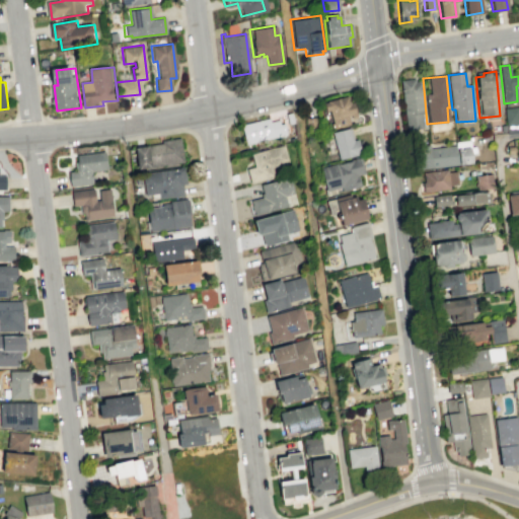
[(422,115),(423,128),(404,130),(399,81),(421,79),(424,114),(422,115)]
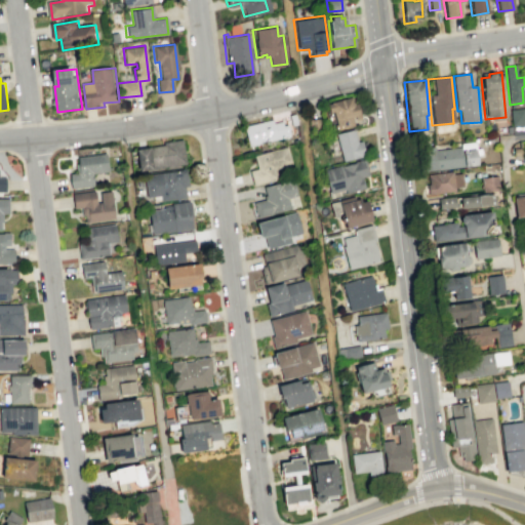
[(336,112),(333,113),(330,106),(359,96),(364,116),(355,119),(357,126),(338,131),(336,125),(340,124),(336,112)]
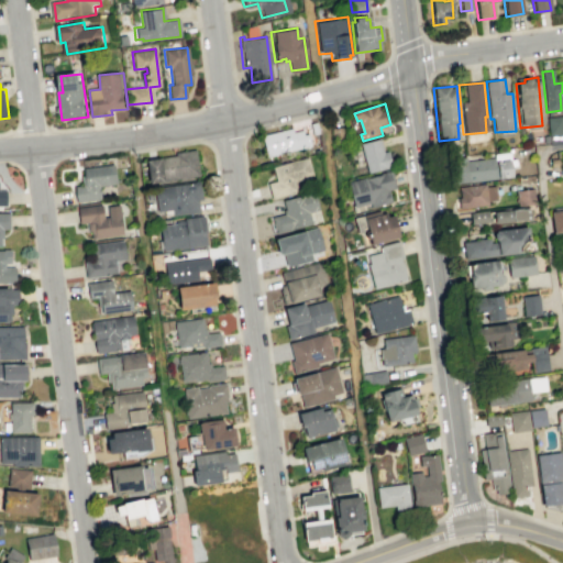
[(547,119),(562,118),(562,133),(549,134),(547,119)]
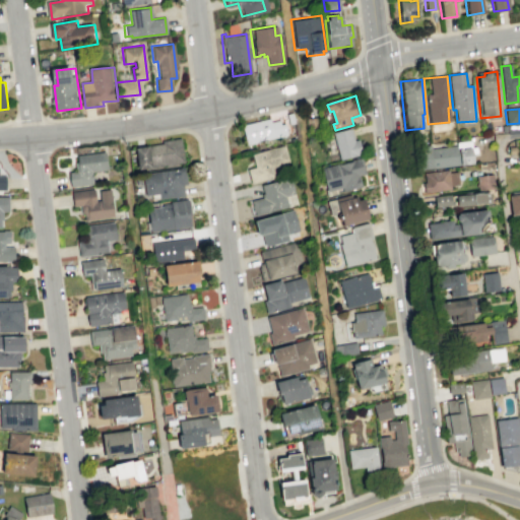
[(264,140),(250,145),(245,128),(272,119),(274,124),(281,122),(286,136),(265,143),(264,140)]
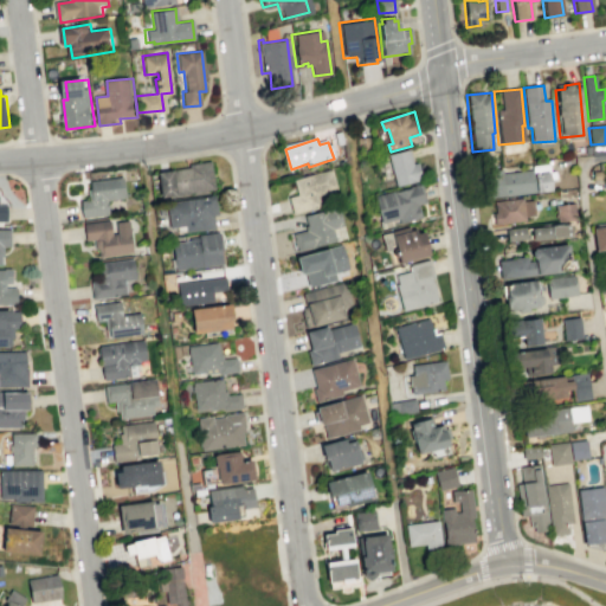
[(392,156),(413,150),(417,165),(421,163),(425,174),(421,175),(423,181),(401,187),(392,156)]
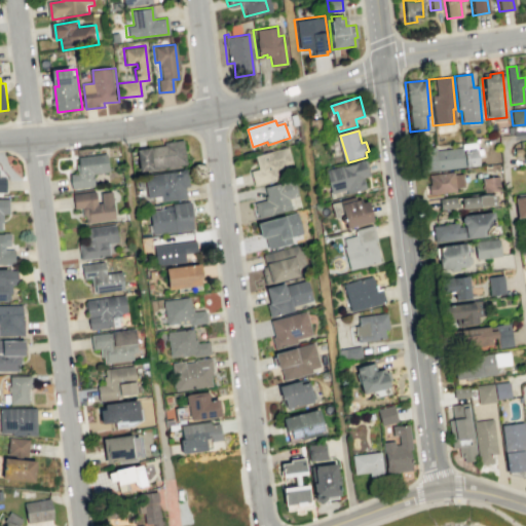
[(142,151),(167,146),(166,144),(185,141),(190,164),(146,173),(142,151)]
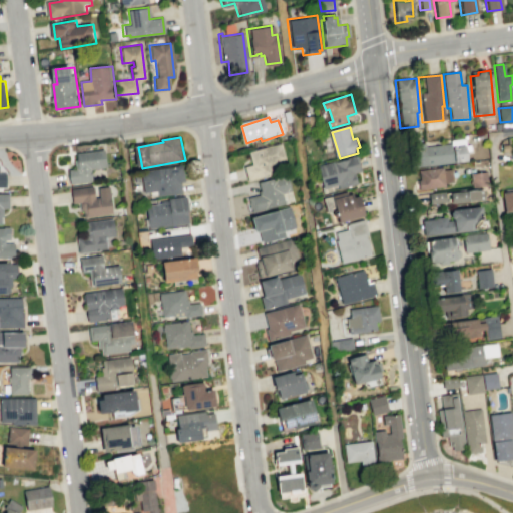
[(245,168),(254,165),(250,152),(283,143),(291,170),(249,182),(245,168)]
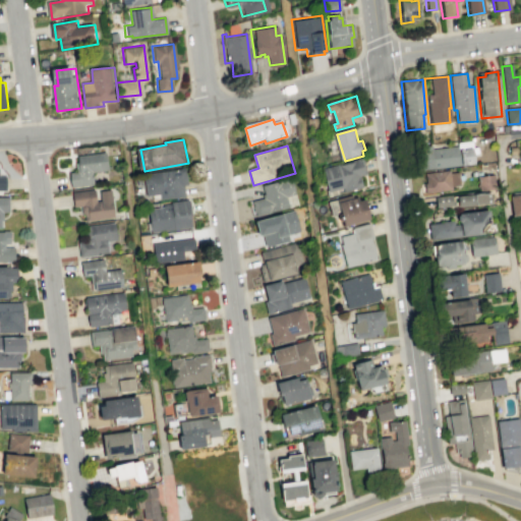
[(471,163),(469,146),(429,152),(428,147),(418,148),(422,170),(471,163)]
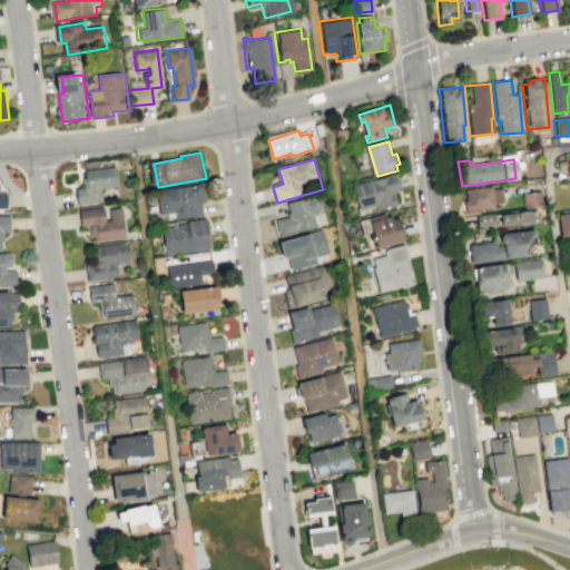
[(81,206),(79,189),(90,188),(88,170),(119,167),(121,187),(105,189),(106,203),(81,206)]
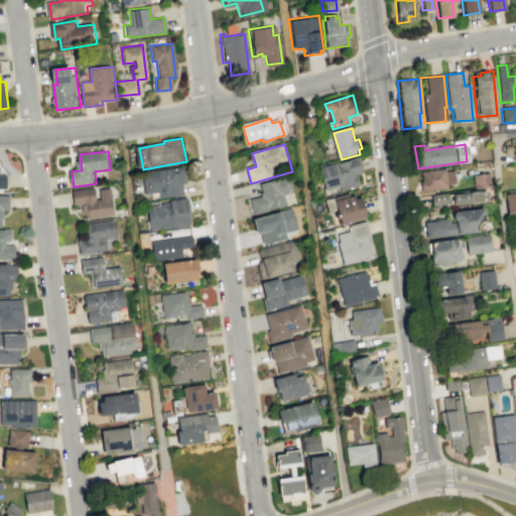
[(323,168),(340,162),(341,164),(361,157),(366,172),(359,175),(362,184),(346,190),(344,184),(331,189),(323,168)]
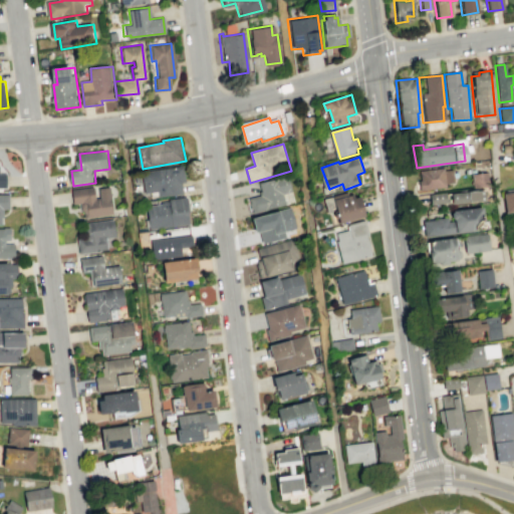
[(0,188),(0,167),(1,167),(1,175),(10,175),(10,189),(0,188)]
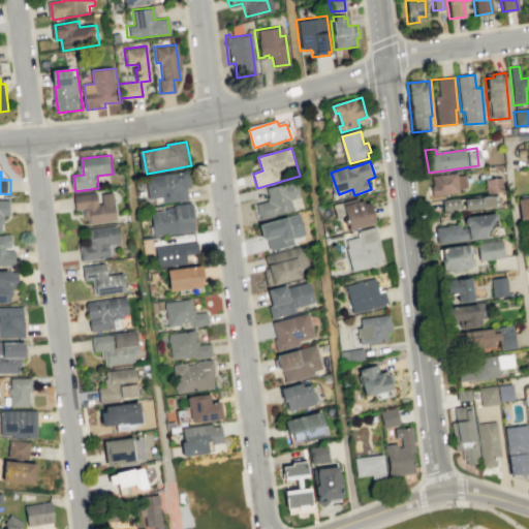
[(165,196),(153,199),(149,180),(191,173),(193,187),(189,188),(191,199),(166,204),(165,196)]
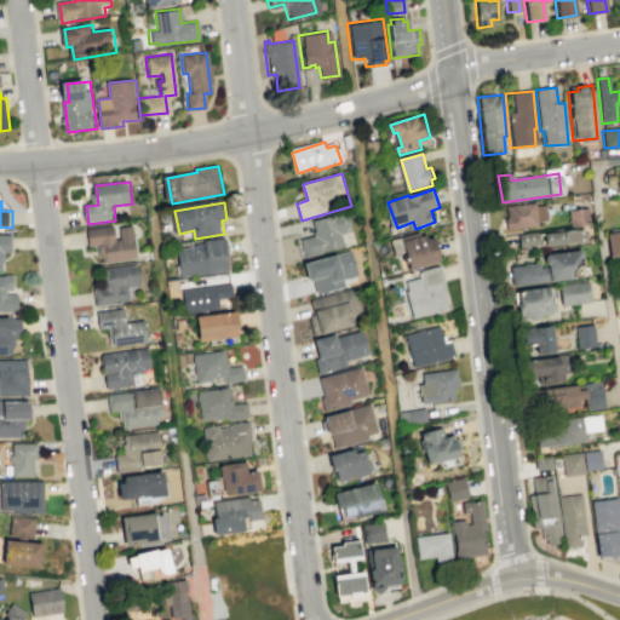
[(544,227),(541,204),(510,208),(512,230),(544,227)]
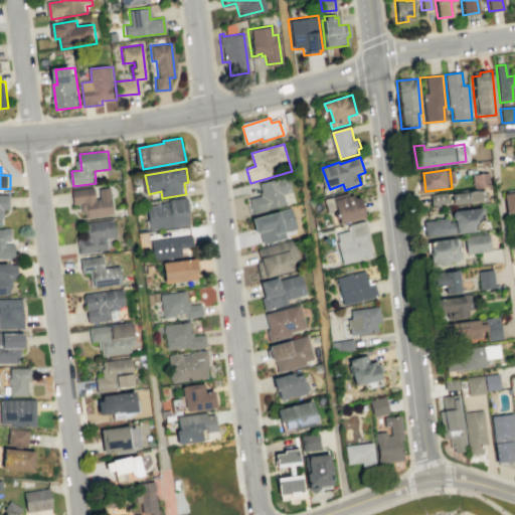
[(473,174),(473,189),(487,188),(486,173),(473,174)]
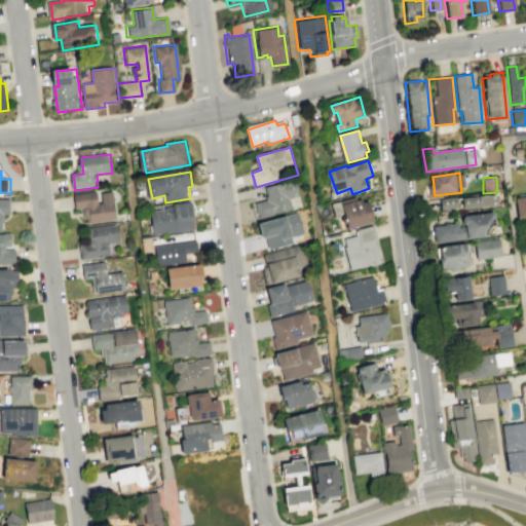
[(257,204),(268,201),(267,197),(269,197),(267,189),(295,181),(302,208),(261,219),(257,204)]
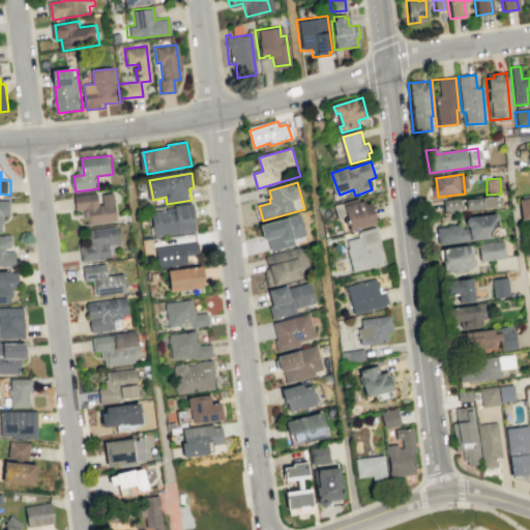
[(90,226),(89,218),(86,218),(85,210),(77,211),(75,198),(99,195),(101,205),(106,205),(105,196),(116,194),(118,209),(119,209),(120,222),(90,226)]
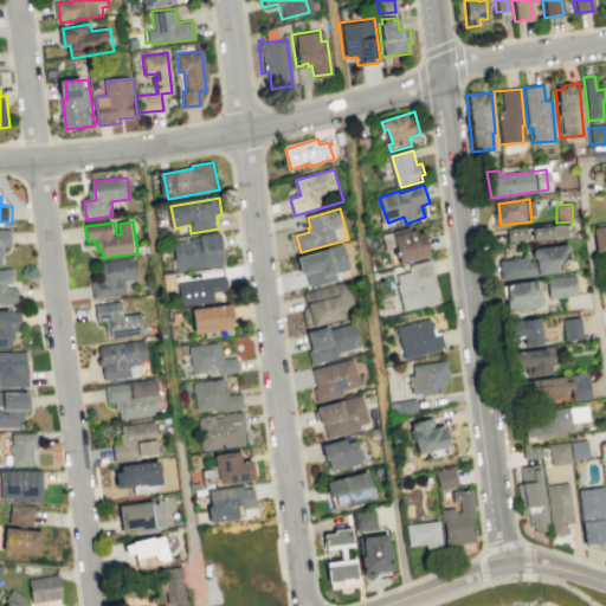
[(568,225),(569,237),(534,240),(533,229),(568,225)]
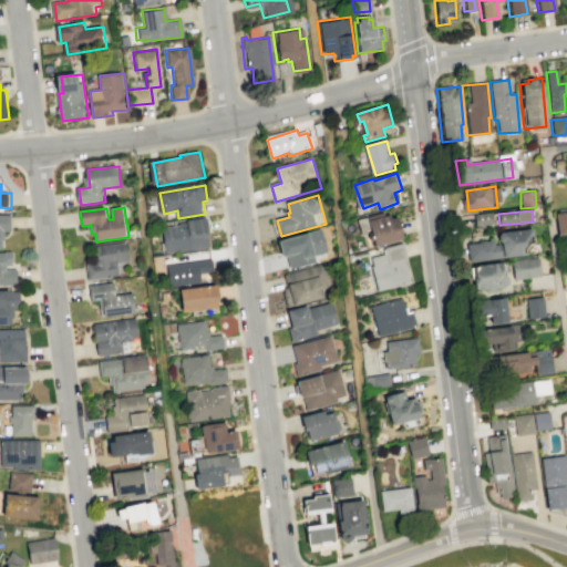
[(556,234),(566,233),(566,210),(554,212),(556,234)]
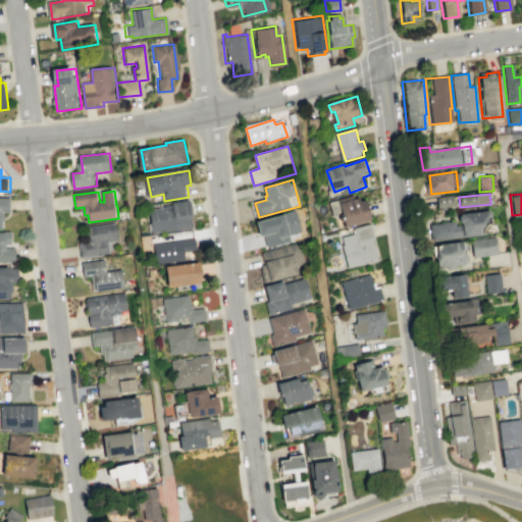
[(330,203),(354,197),(355,201),(363,199),(364,203),(370,201),(375,220),(349,227),(346,214),(333,217),(330,203)]
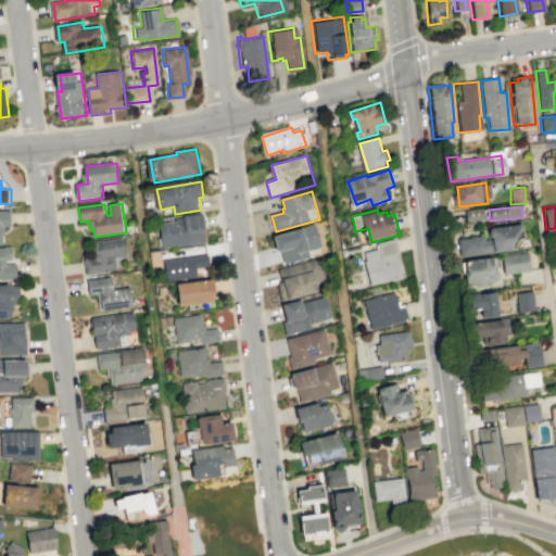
[(0,212),(13,212),(13,227),(5,227),(5,243),(0,243),(0,212)]
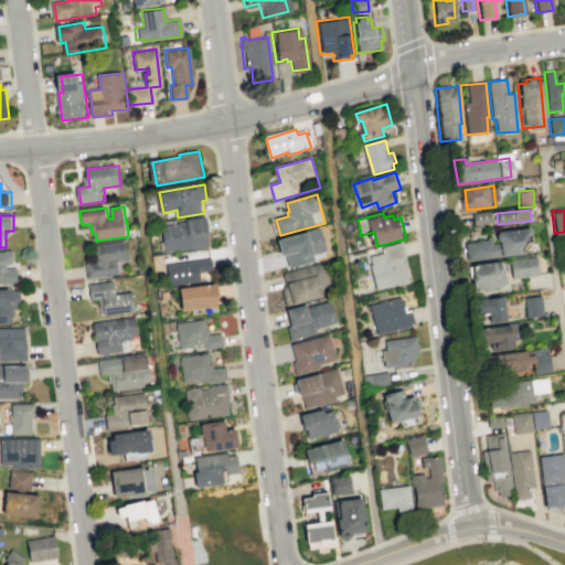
[(189,222),(188,221),(205,216),(212,245),(193,249),(193,248),(169,253),(163,227),(189,222)]
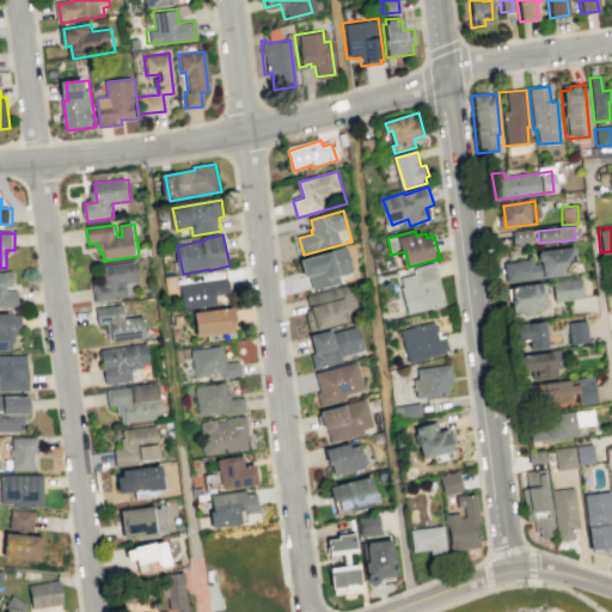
[(310,276),(306,277),(301,263),(347,248),(355,271),(341,276),(342,280),(313,289),(310,276)]
